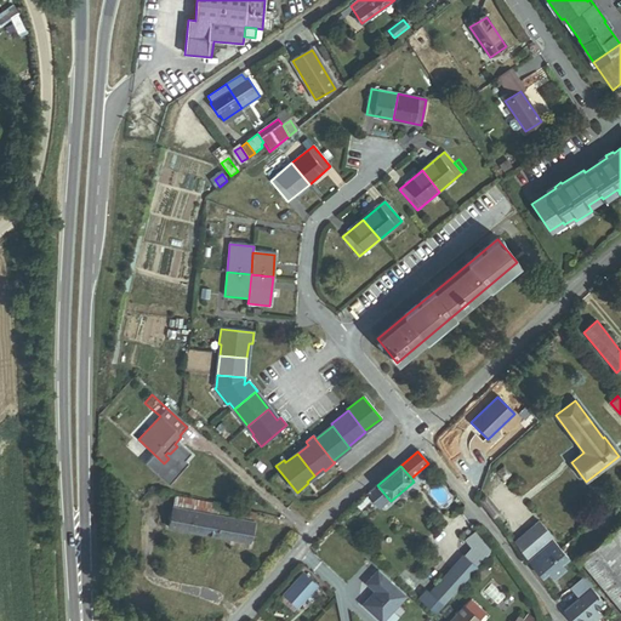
[(380,508),(389,500),(377,485),(368,493),(380,508)]
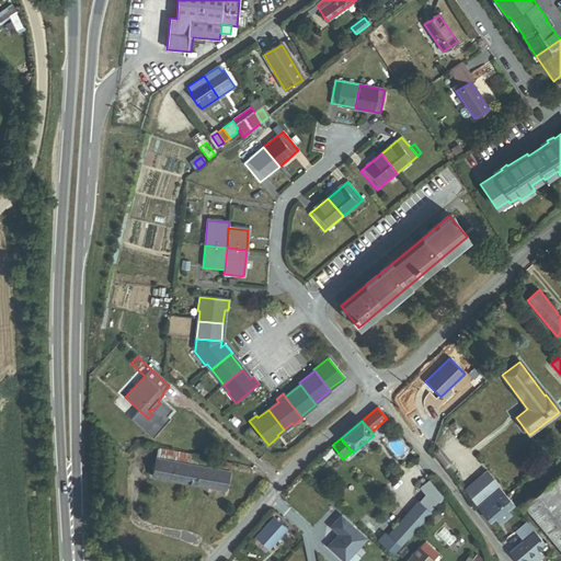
[(197,465),(199,457),(158,449),(152,477),(226,490),(230,471),(197,465)]
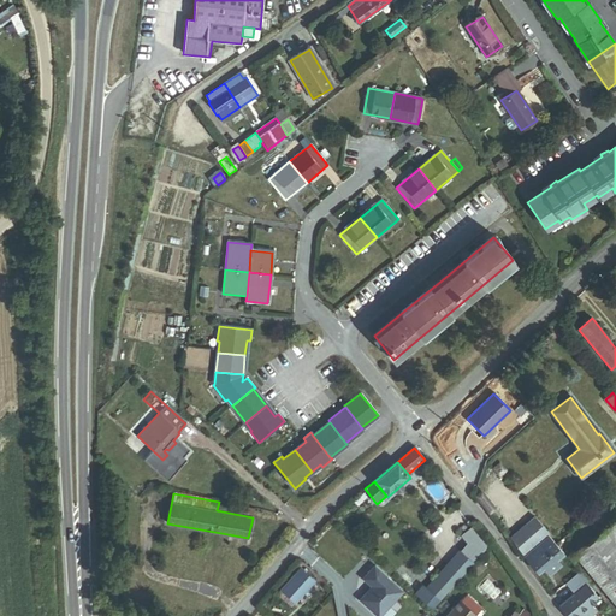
[(489,513),(495,509),(483,493),(477,496),(489,513)]
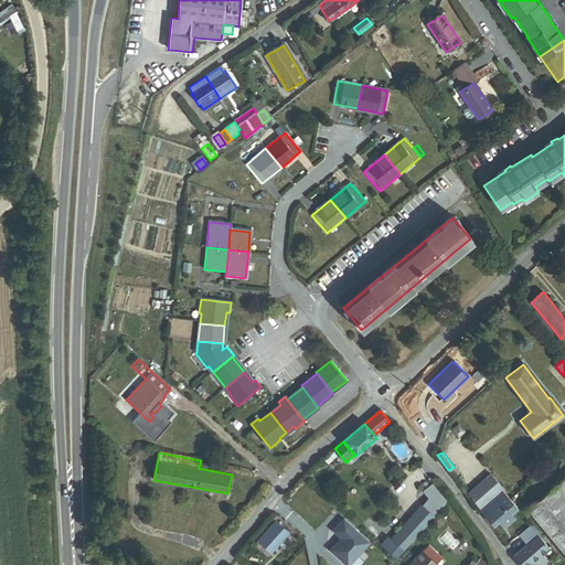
[(199,468),(232,475),(233,467),(201,460),(199,468)]
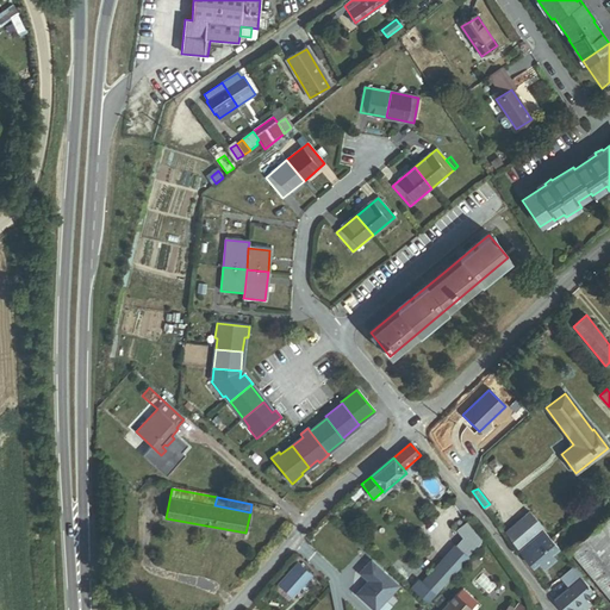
[(518,551),(542,529),(545,528),(530,511),(504,534),(518,551)]
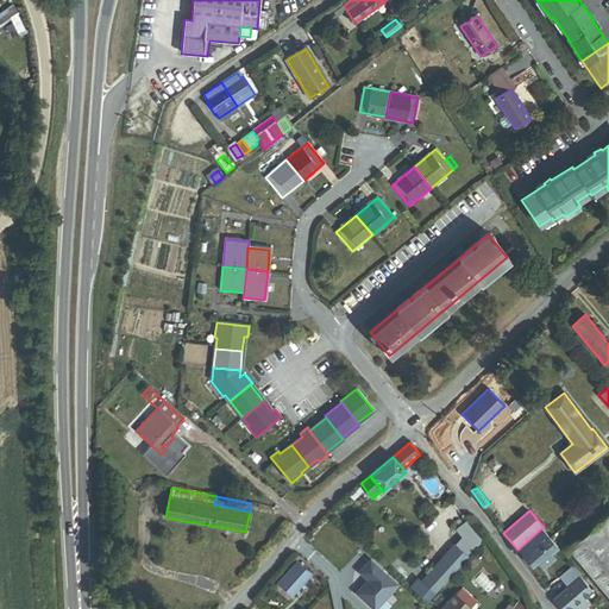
[(608,597),(608,516),(598,526),(598,525),(567,550),(608,597)]
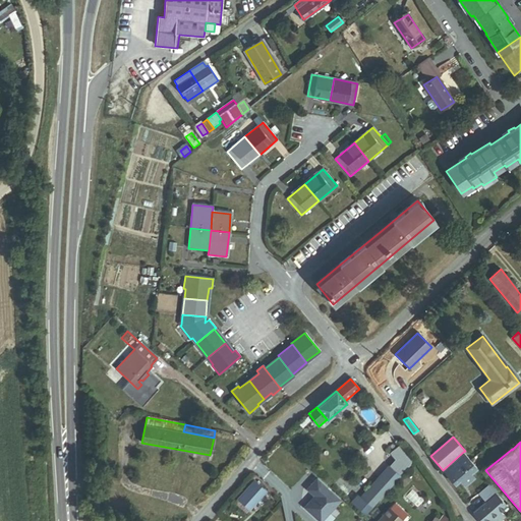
[(410,462),(399,447),(393,451),(405,466),(410,462)]
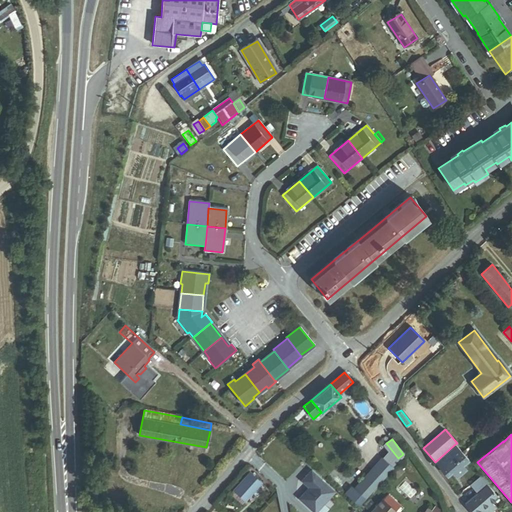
[(469,460),(455,444),(435,462),(445,472),(449,468),(457,477),(466,469),(462,465),(469,460)]
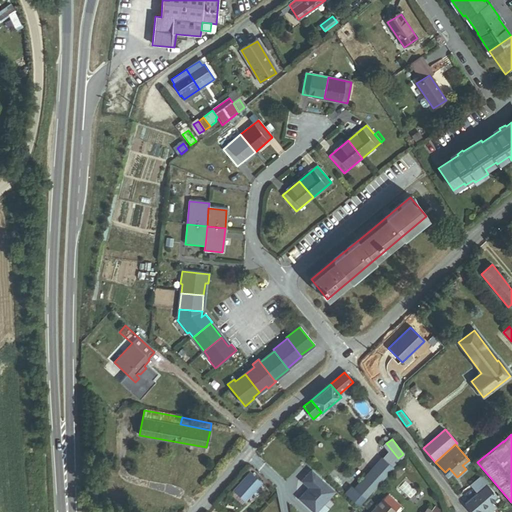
[(357,489),(367,499),(394,469),(383,460),(357,489)]
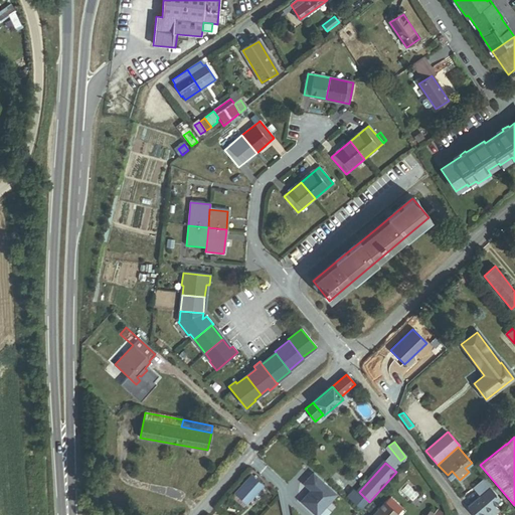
[(253,499),(256,502),(265,493),(262,490),(265,487),(250,475),(234,493),(235,494),(247,504),(248,505),(253,499)]
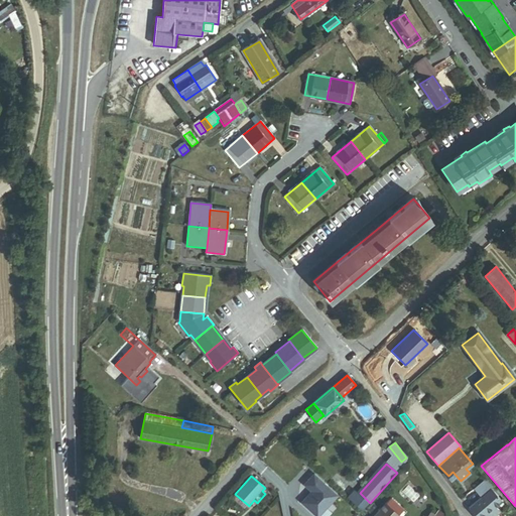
[(315,495),(302,502),(313,515),(317,515),(339,497),(314,477),(304,486),(315,495)]
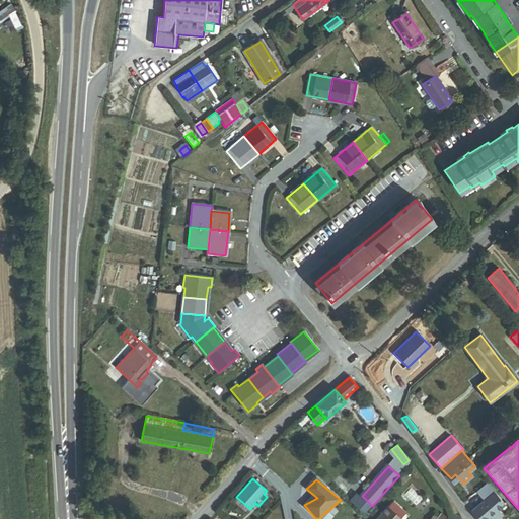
[(478,494),(484,499),(493,491),(489,486),(478,494)]
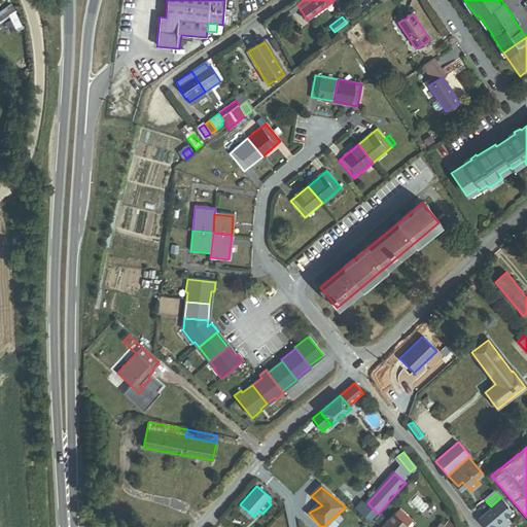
[(428,507),(417,496),(411,502),(423,514),(428,507)]
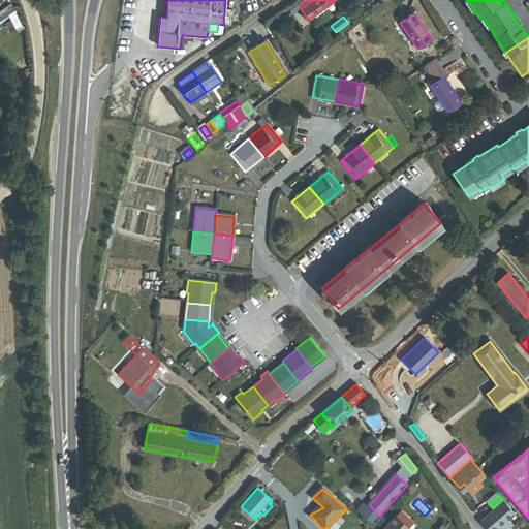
[(508,522),(506,520),(514,514),(503,502),(479,522),(485,528),(506,528),(504,526),(508,522)]
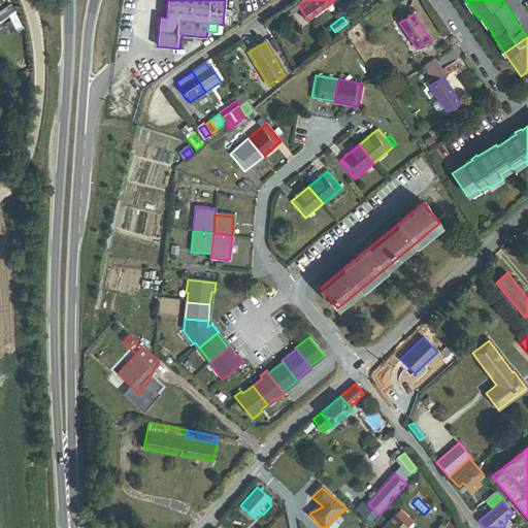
[(237,510),(250,522),(254,517),(241,506),(237,510)]
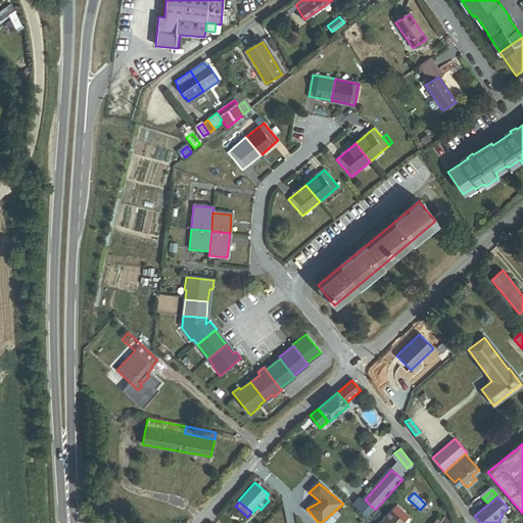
[(402,522),(408,519),(395,508),(386,517),(385,517),(379,522),(402,522)]
